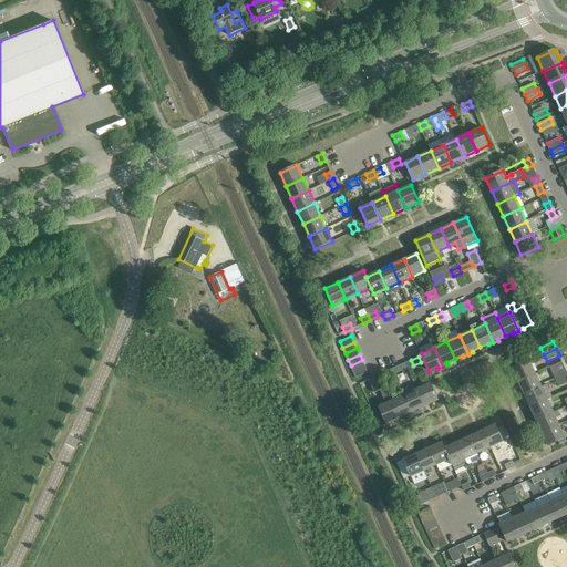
[(353,372),(366,367),(362,360),(351,366),(353,372)]
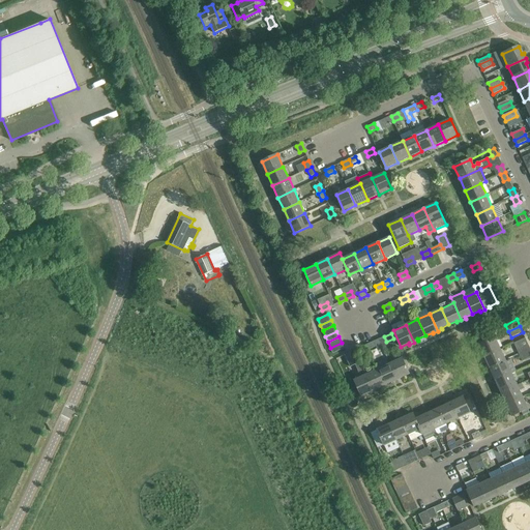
[(484,357),(501,350),(495,337),(479,345),(484,357)]
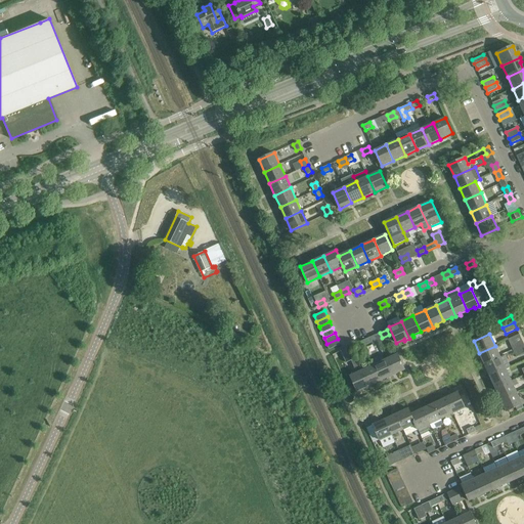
[(514,351),(523,346),(523,344),(519,334),(509,339),(514,351)]
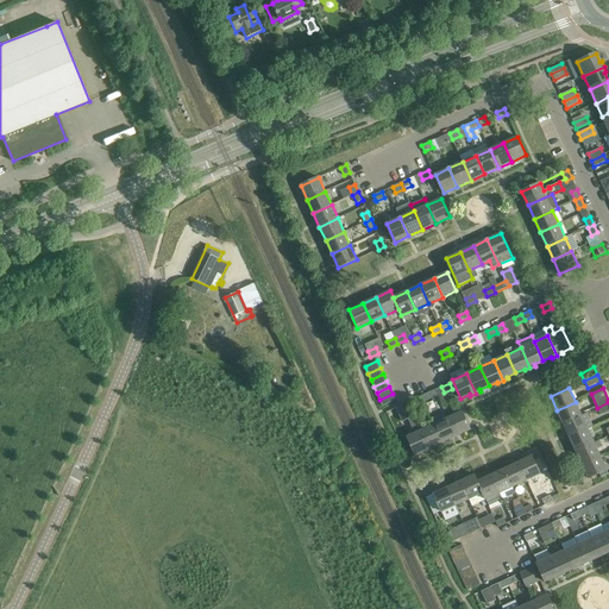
[(421,396),(425,402),(433,397),(429,391),(421,396)]
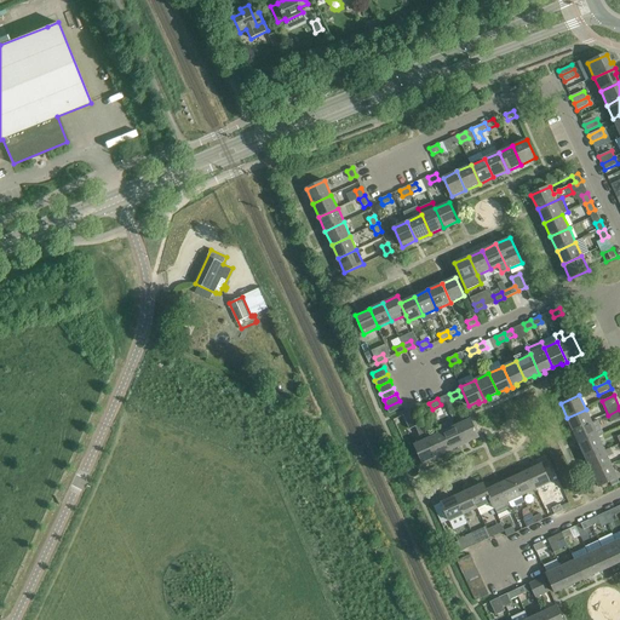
[(390,413),(402,407),(400,401),(386,407),(390,413)]
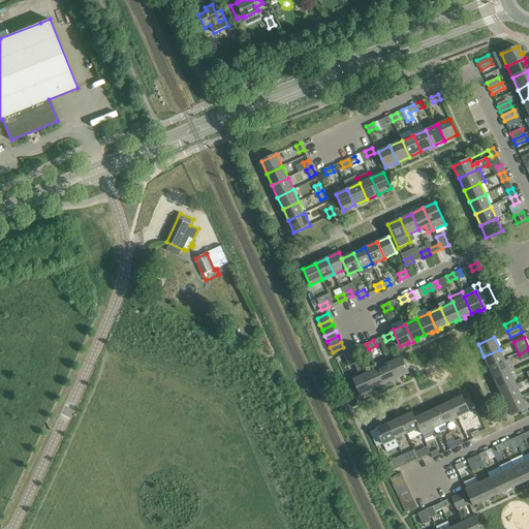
[(362,352),(369,349),(366,344),(360,347),(362,352)]
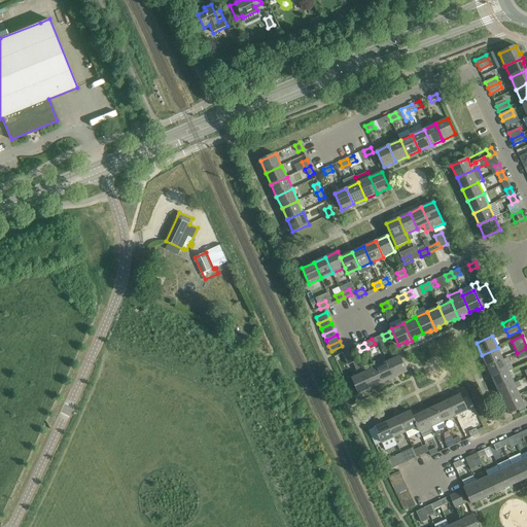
[(353,348),(343,353),(348,363),(353,361),(359,375),(352,378),(359,394),(372,388),(364,373),(353,348)]
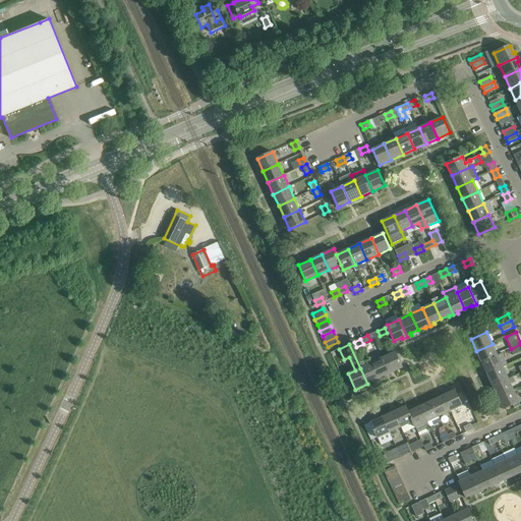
[(498,355),(493,344),(476,351),(482,362),(498,355)]
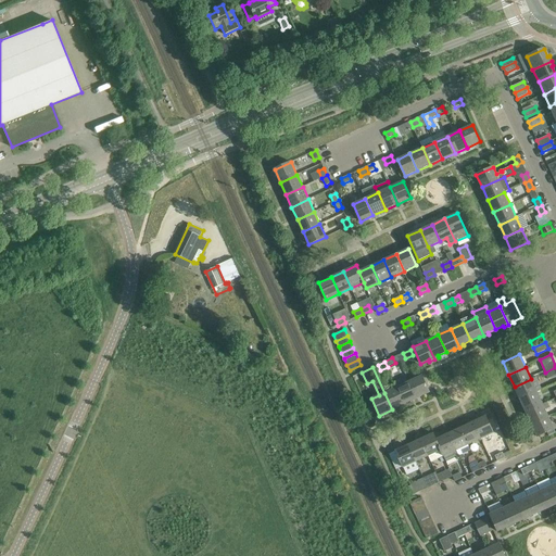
[(547,379),(555,375),(555,367),(545,373),(547,379)]
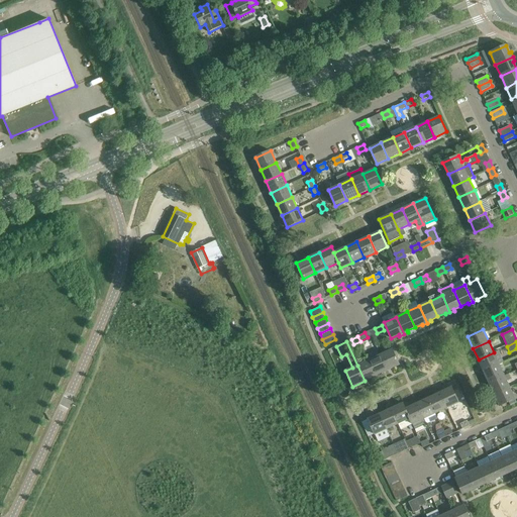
[(388,371),(400,365),(393,349),(381,354),(388,371)]
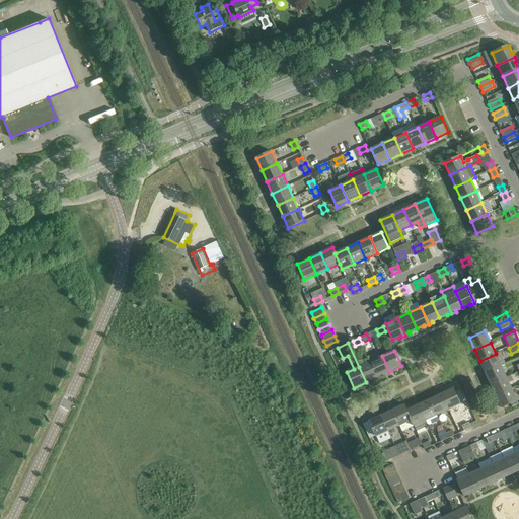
[(501,366),(502,365),(506,363),(501,352),(496,354),(480,361),(486,373),(501,366)]
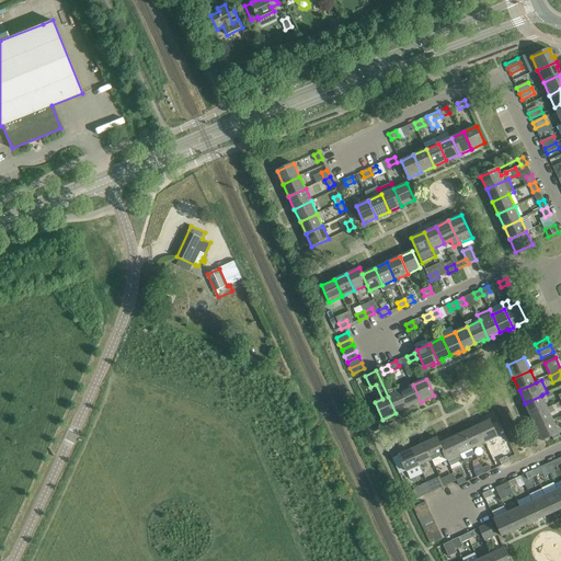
[(409,408),(421,402),(413,385),(400,390),(409,408)]
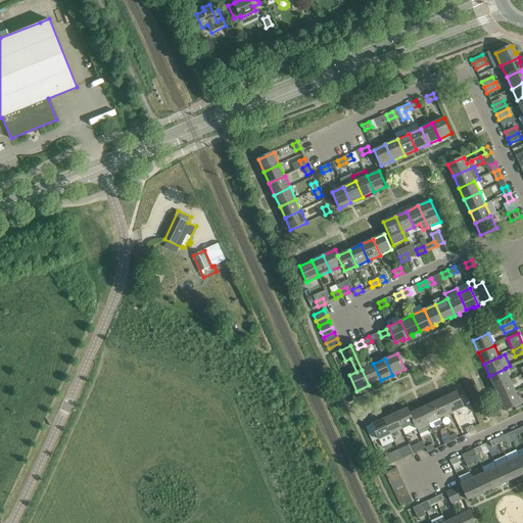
[(369,385),(381,380),(373,364),(362,370),(369,385)]
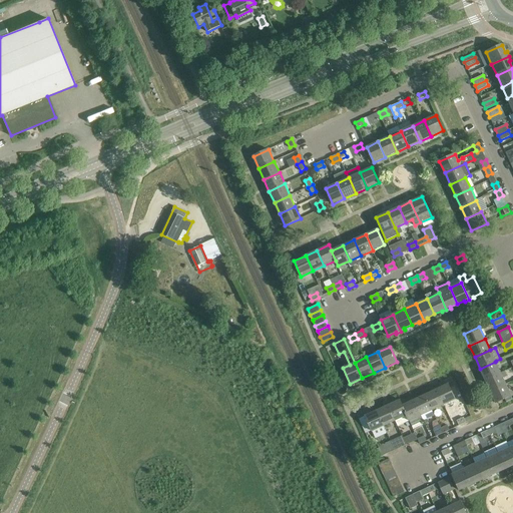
[(501,373),(495,362),(480,369),(485,380),(501,373)]
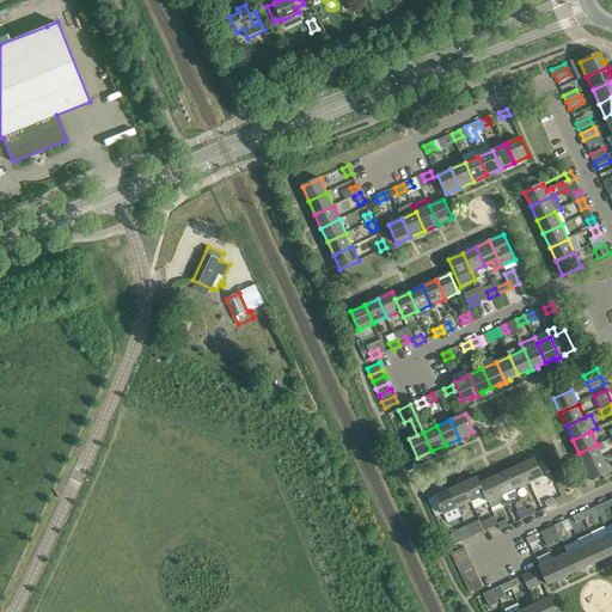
[(604,458),(600,451),(606,448),(603,442),(598,445),(579,453),(586,467),(604,458)]
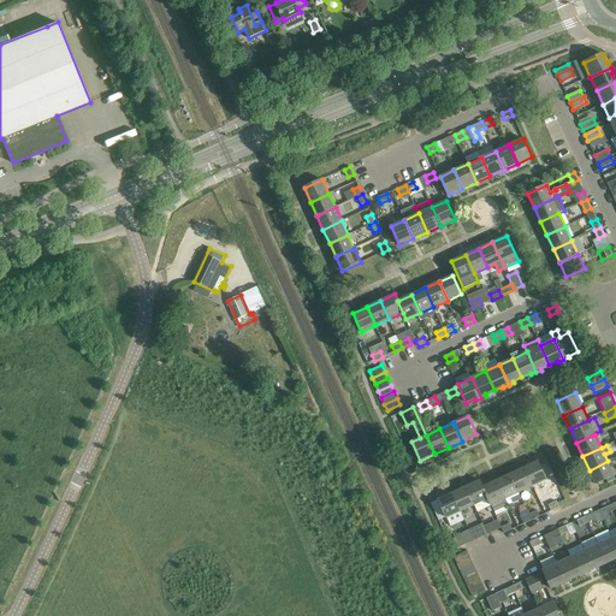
[(548,480),(539,462),(538,461),(525,468),(533,486),(548,480)]
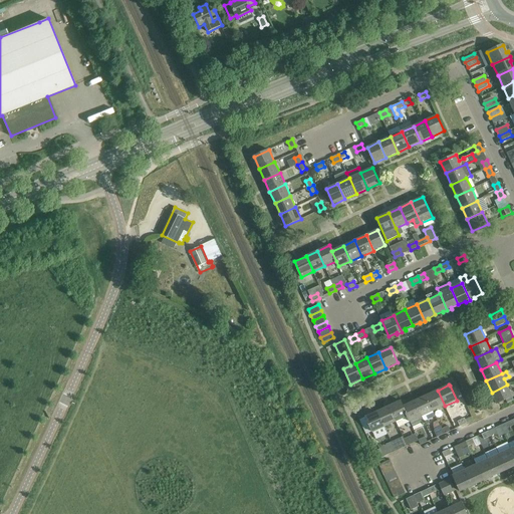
[(513,400),(512,397),(507,384),(492,393),(497,404),(506,400),(507,403),(513,400)]
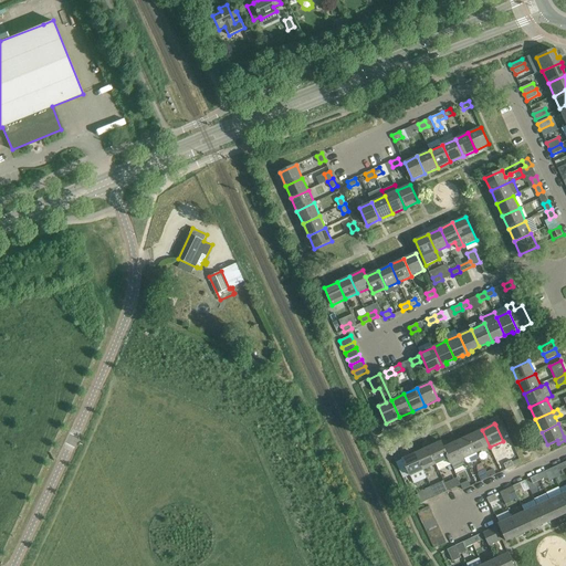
[(477,452),(490,447),(482,430),(469,436),(477,452)]
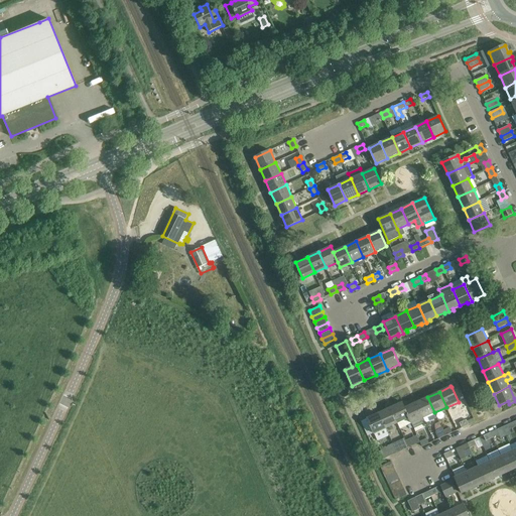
[(423,418),(434,412),(427,397),(416,402),(423,418)]
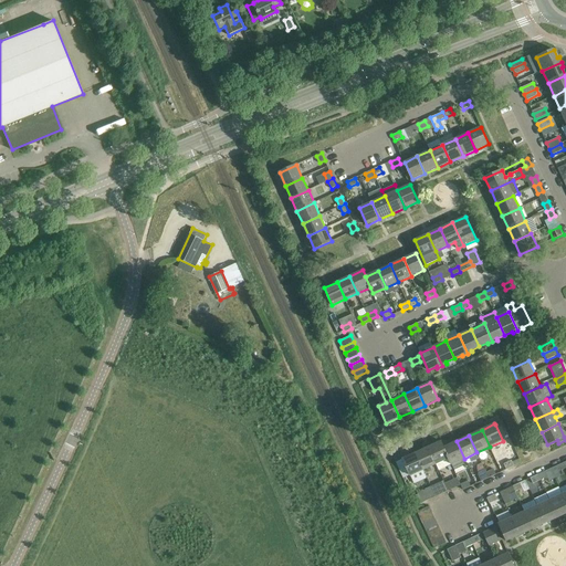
[(444,448),(441,441),(429,447),(437,464),(436,464),(439,470),(452,464),(444,448)]
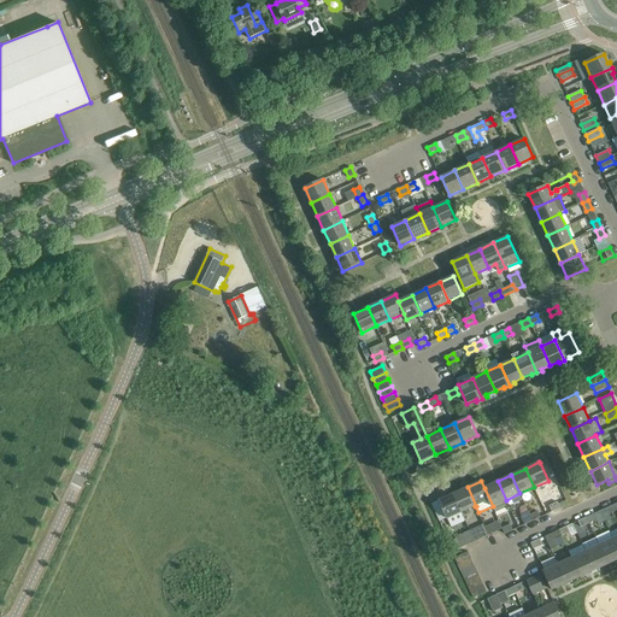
[(493,506),(506,500),(498,481),(485,488),(493,506)]
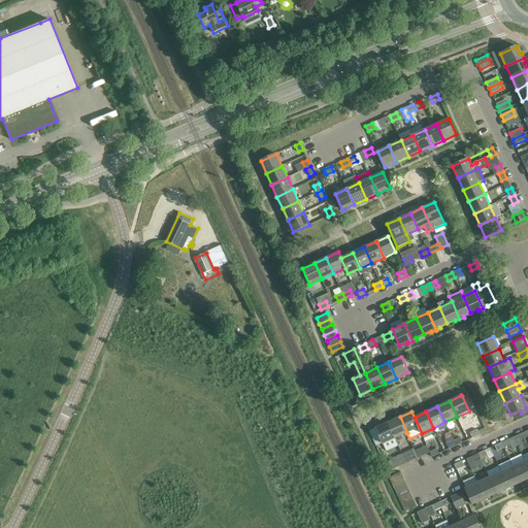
[(395,438),(406,433),(407,433),(400,417),(388,423),(395,438)]
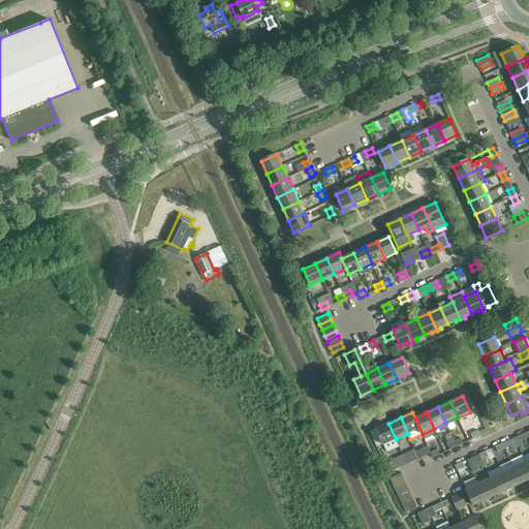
[(376,429),(381,440),(387,453),(400,446),(389,424),(376,429)]
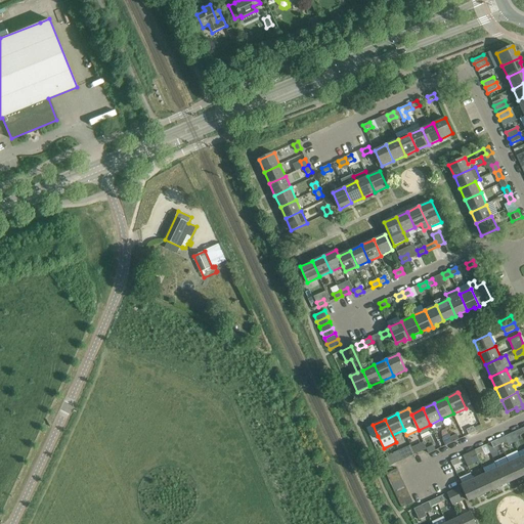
[(373,425),(366,428),(372,439),(378,436),(373,425)]
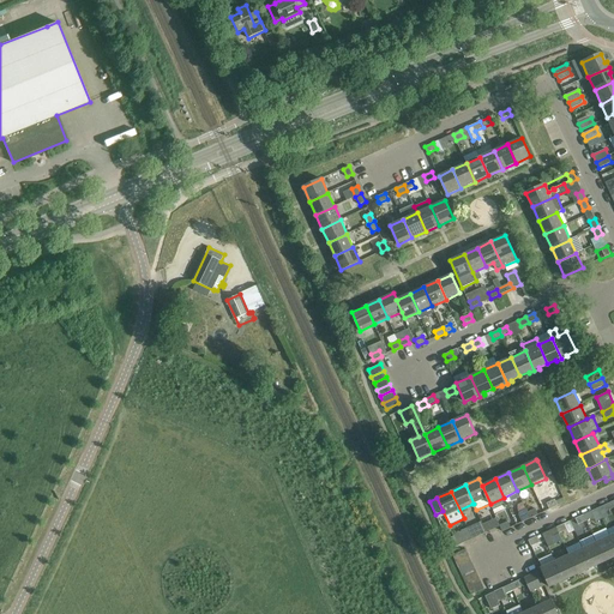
[(549,510),(558,505),(555,499),(547,504),(549,510)]
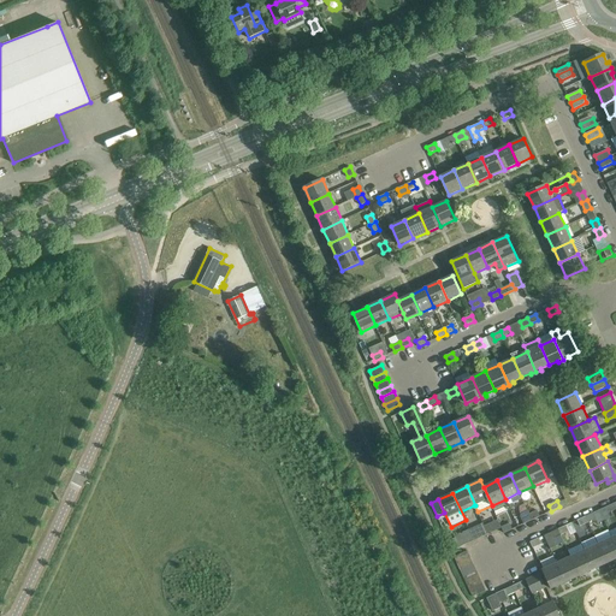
[(608,514),(615,510),(614,504),(605,508),(608,514)]
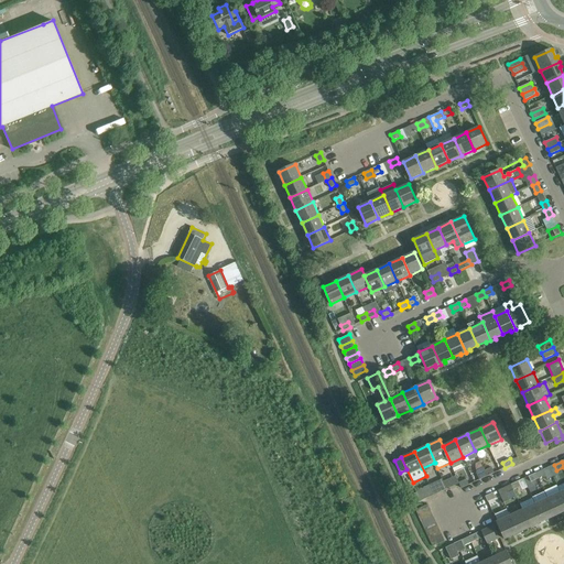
[(477,474),(479,479),(487,476),(484,468),(483,467),(481,464),(476,466),(477,474)]
